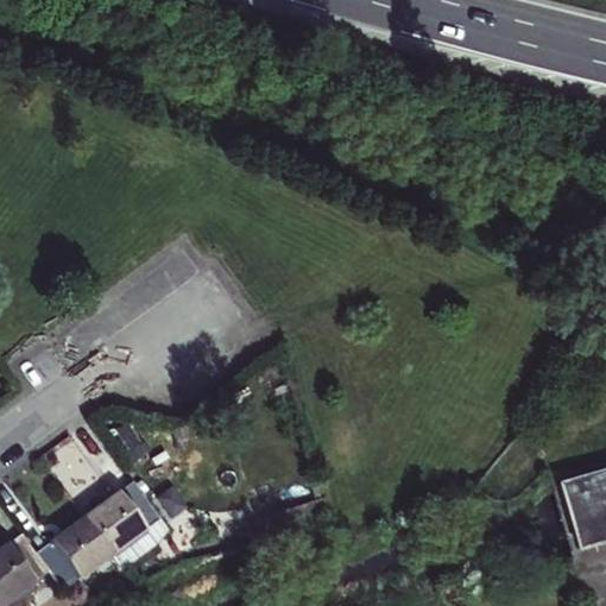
[(579,548),(605,540),(605,472),(560,485),(579,548)]
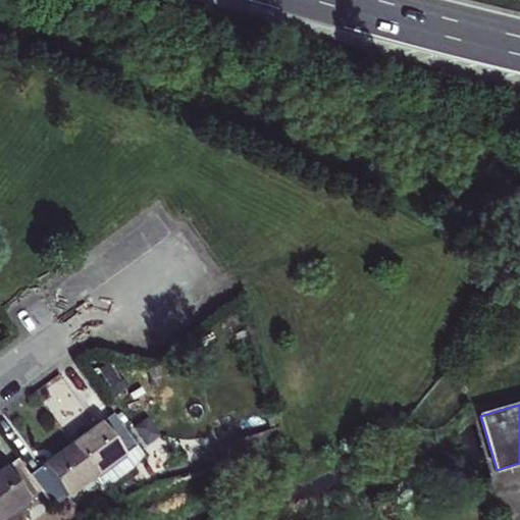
[(146,454),(115,411),(71,443),(97,477),(105,488),(136,467),(146,454)]
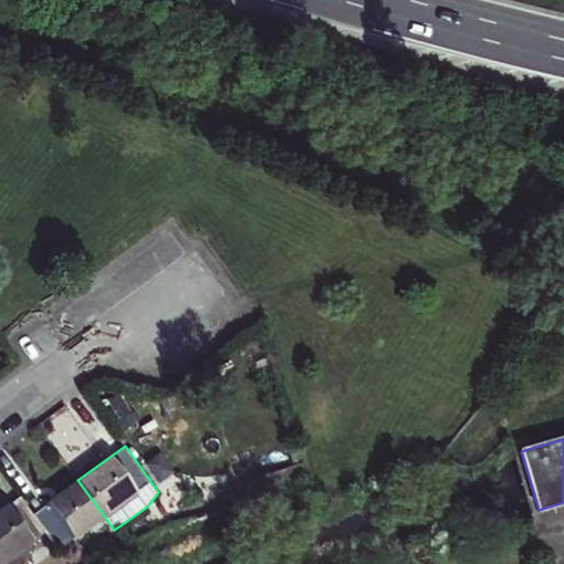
[(244,478),(250,495),(312,478),(307,460),(244,478)]
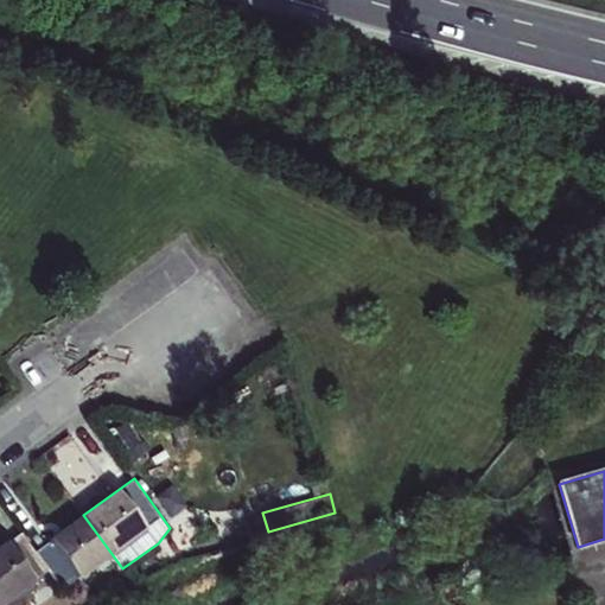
[(67,590),(113,555),(83,515),(37,549),(52,571),(67,590)]
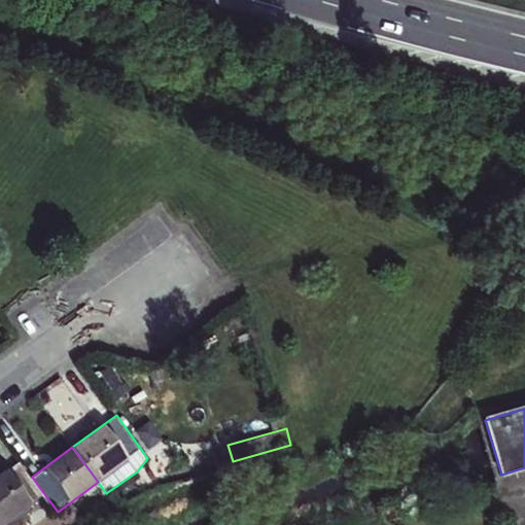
[(0,474),(0,520),(3,524),(45,495),(32,477),(20,460),(0,474)]
